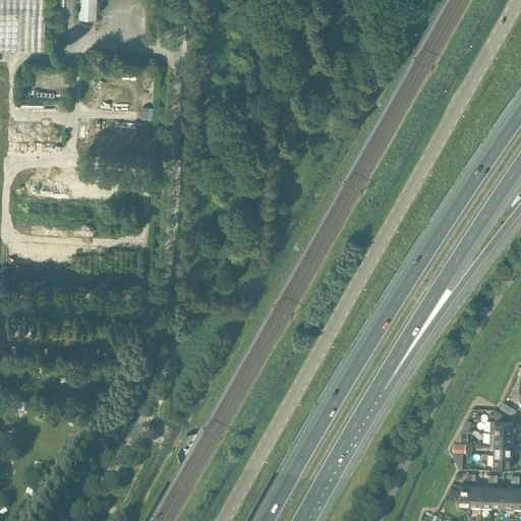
[(0,0),(0,49),(44,51),(45,0),(0,0)]
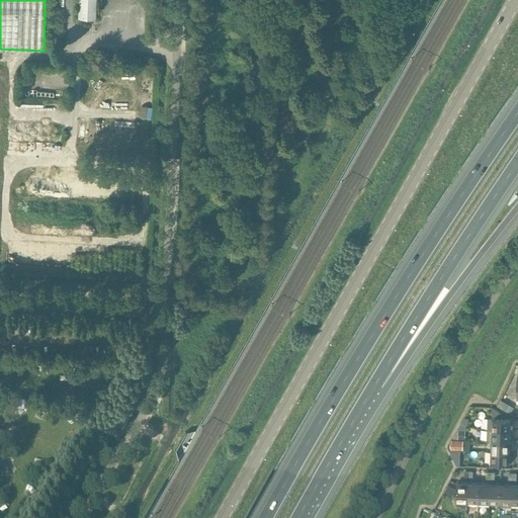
[(78,5),(78,18),(87,19),(88,19),(94,19),(95,19),(95,0),(86,0),(86,5),(78,5)]
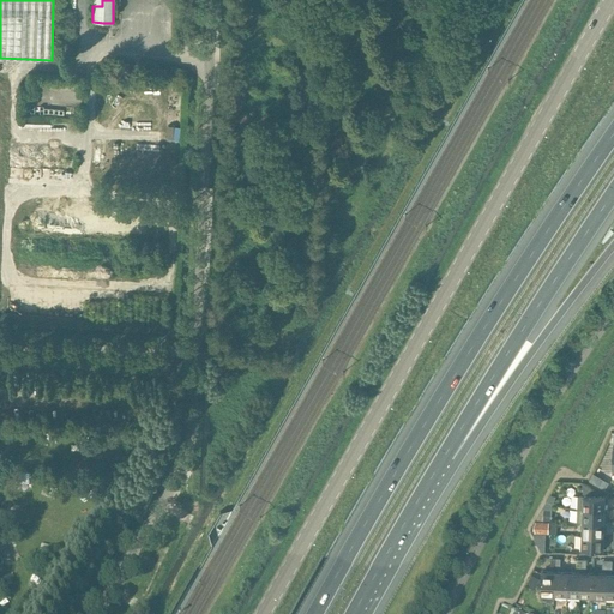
[(605,511),(606,498),(606,497),(585,497),(585,495),(578,495),(577,510),(605,511)]
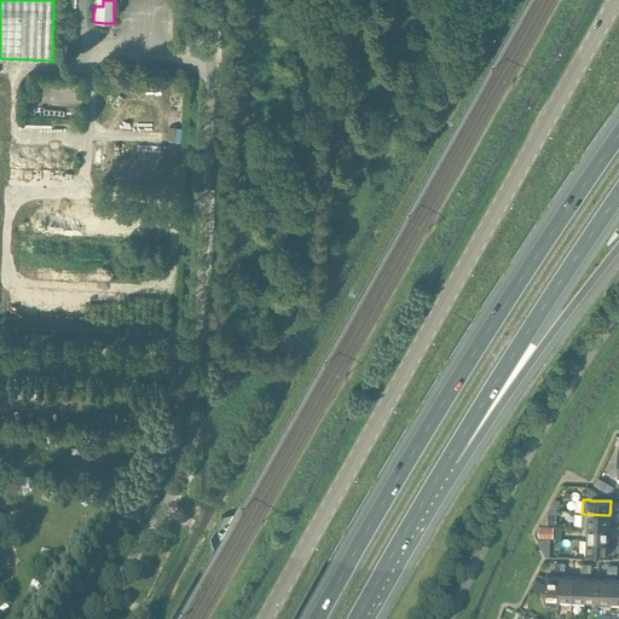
[(609,527),(609,515),(582,514),(582,526),(588,526),(588,527),(609,527)]
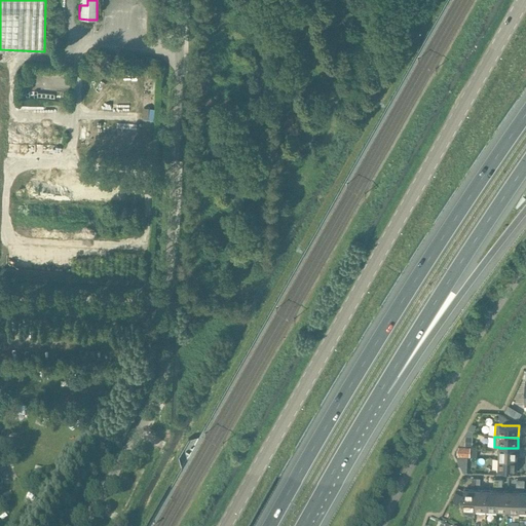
[(459,446),(458,456),(471,456),(471,447),(459,446)]
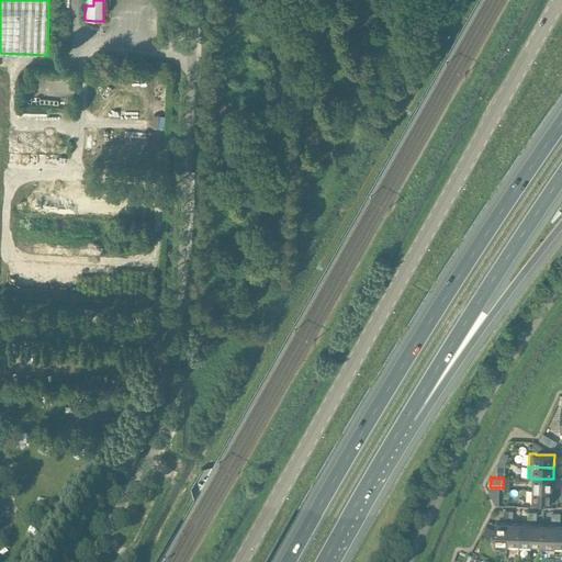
[(553,491),(553,479),(534,479),(532,491),(553,491)]
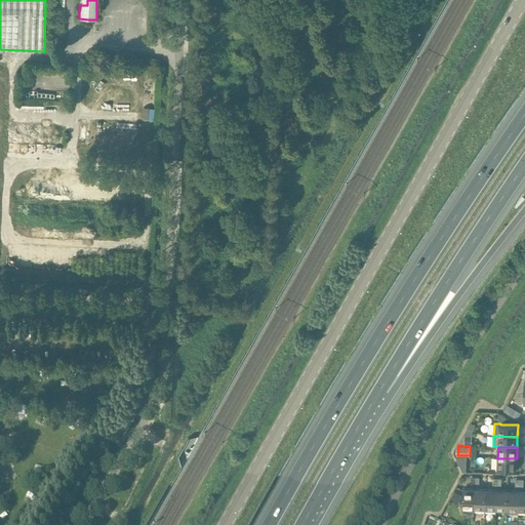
[(497,458),(497,470),(501,470),(516,470),(517,458),(497,458)]
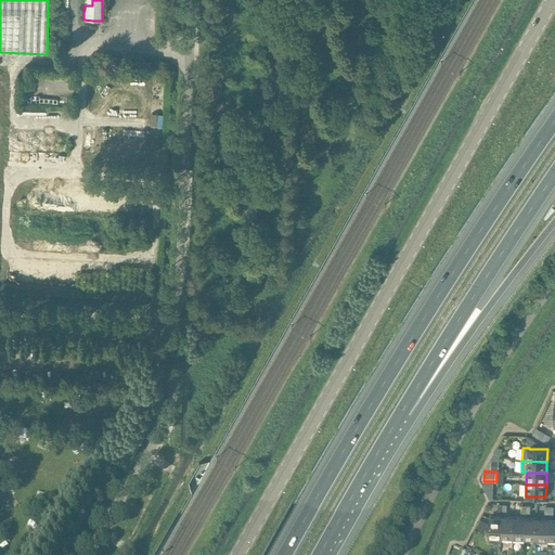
[(501,537),(502,517),(489,517),(489,537),(488,541),(501,542),(501,537)]
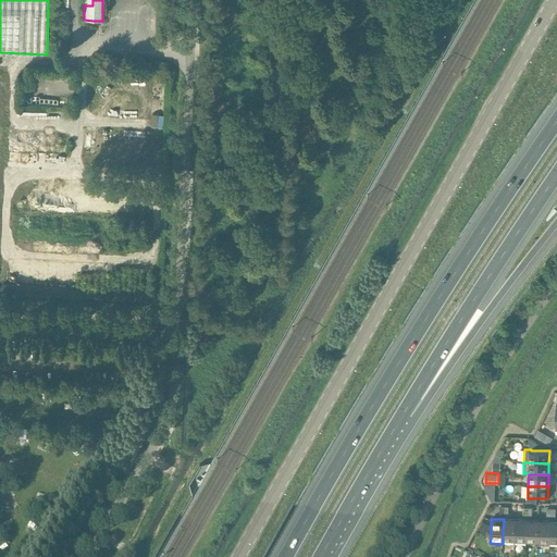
[(515,520),(504,519),(503,539),(515,540),(515,520)]
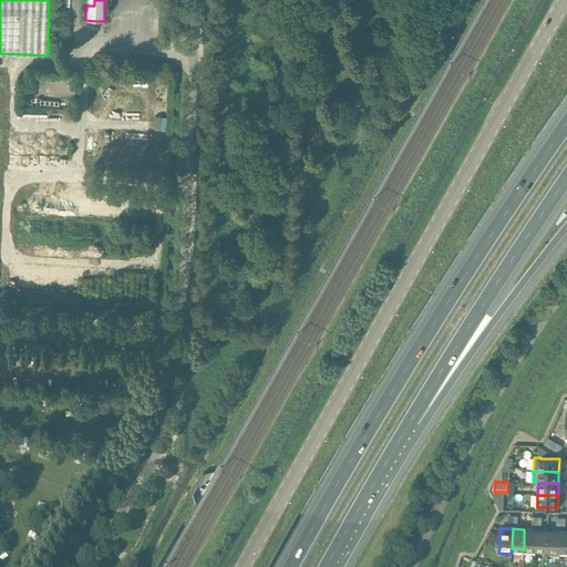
[(536,529),(524,529),(524,549),(536,549),(536,529)]
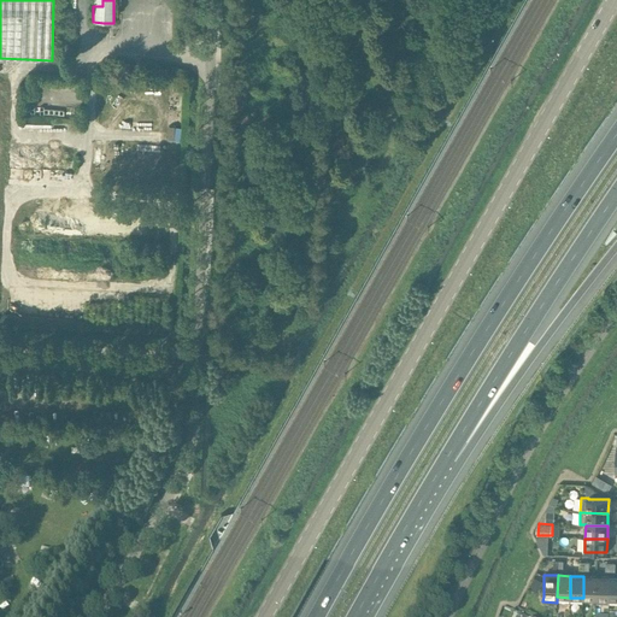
[(583,598),(595,599),(597,576),(583,576),(583,598)]
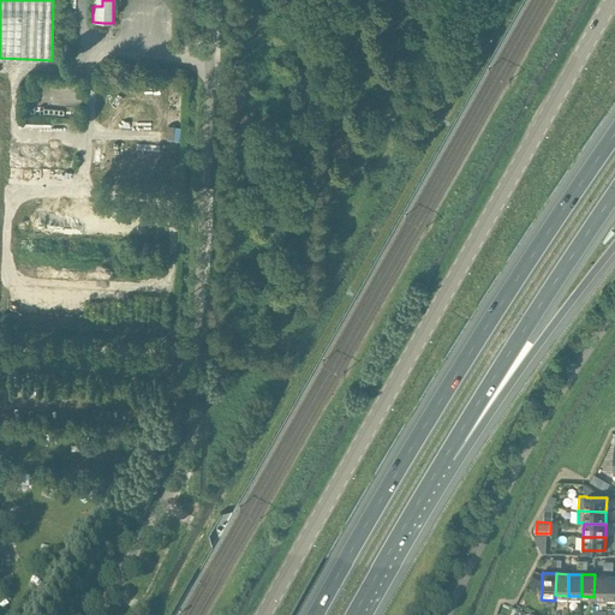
[(608,575),(595,574),(593,597),(607,597),(608,575)]
